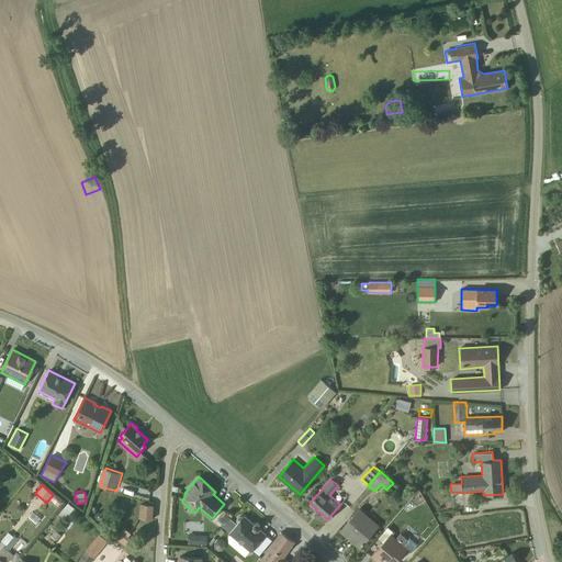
[(68,503),(58,514),(65,518),(74,508),(68,503)]
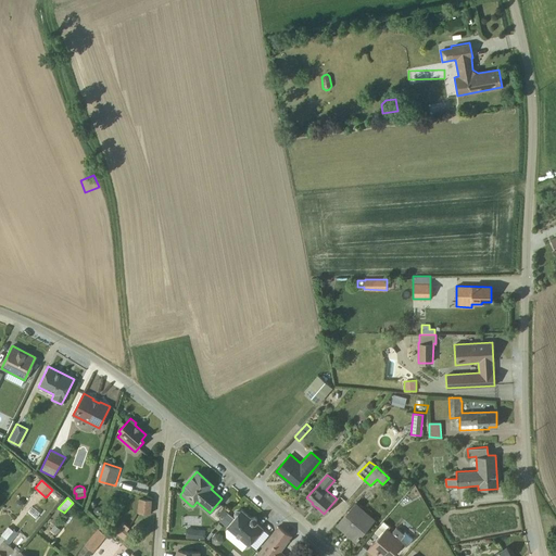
[(139,498),(137,513),(150,514),(152,500),(139,498)]
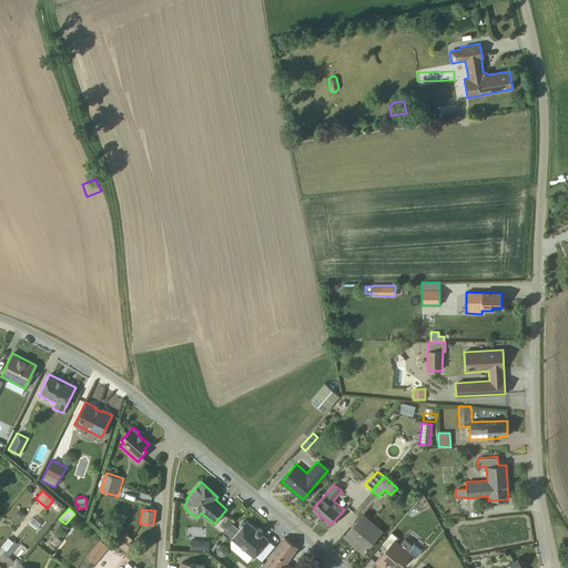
[(383,530),(364,514),(344,536),(363,553),(383,530)]
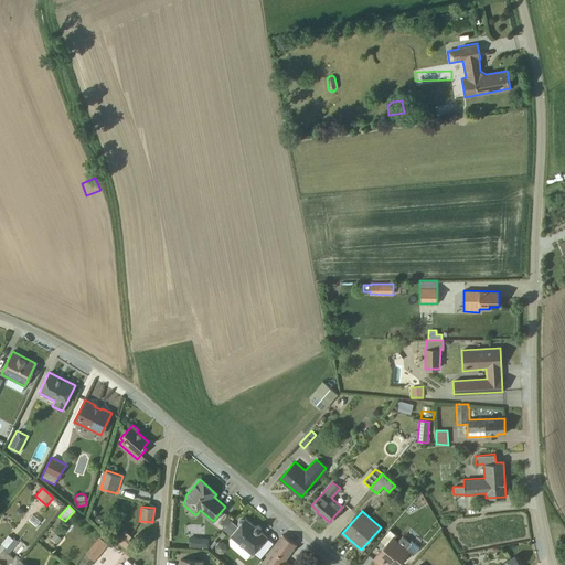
[(230,545),(246,560),(251,554),(252,554),(266,536),(260,532),(260,529),(259,526),(257,525),(255,526),(245,519),(231,535),(231,536),(230,539),(230,545)]
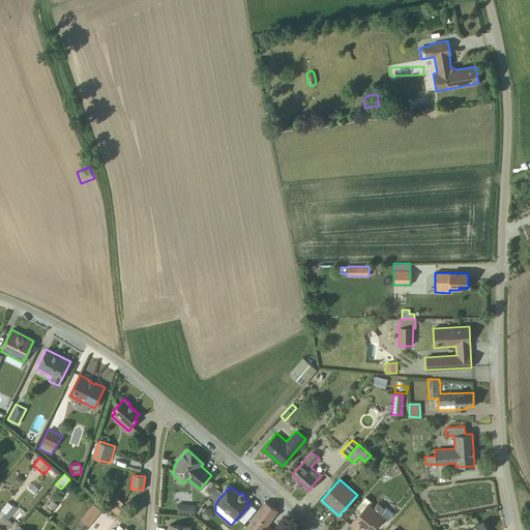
[(363,499),(346,519),(350,523),(367,503),(363,499)]
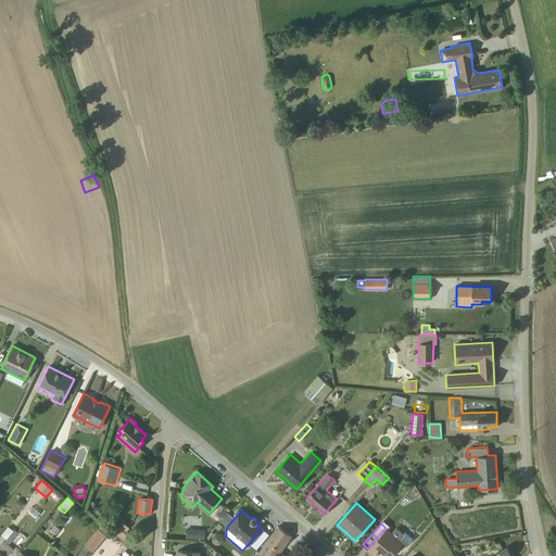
[(54,525),(50,530),(55,534),(60,529),(54,525)]
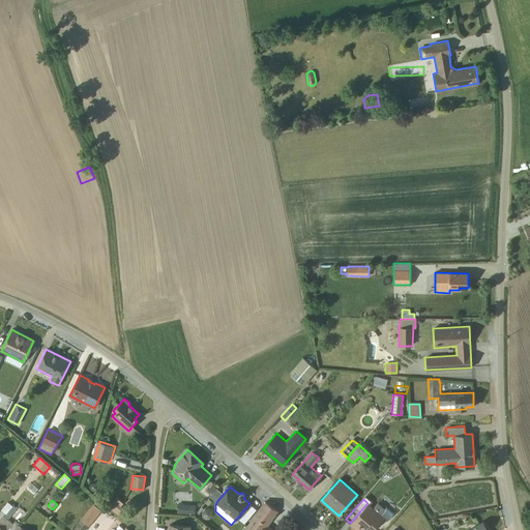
[(85,529),(105,506),(96,500),(76,525),(81,529),(85,529)]
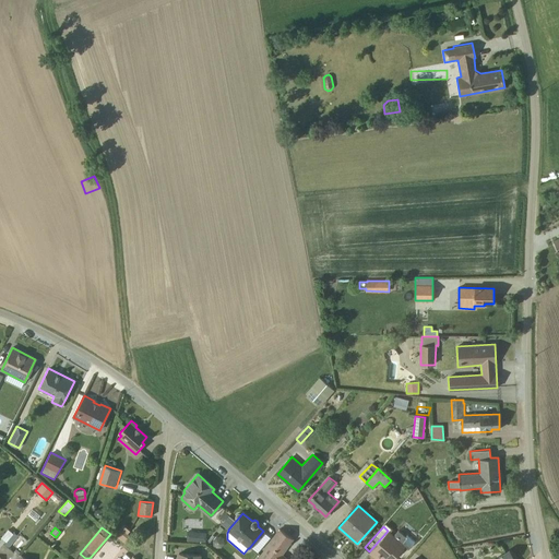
[(131,536),(121,527),(115,535),(125,544),(131,536)]
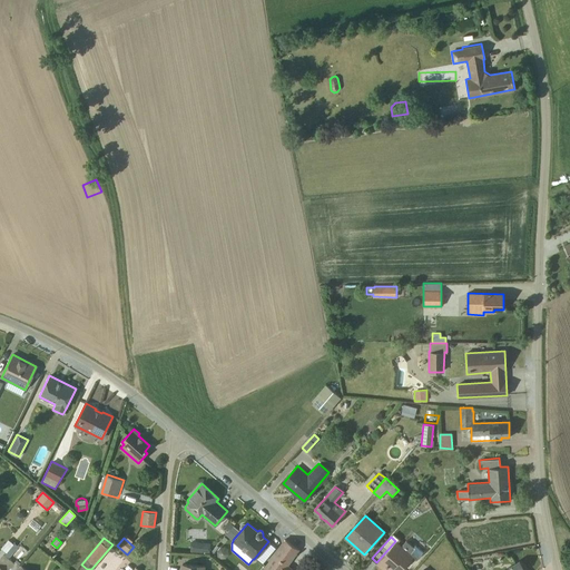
[(293,569),(288,564),(298,549),(285,539),(263,569),(293,569)]
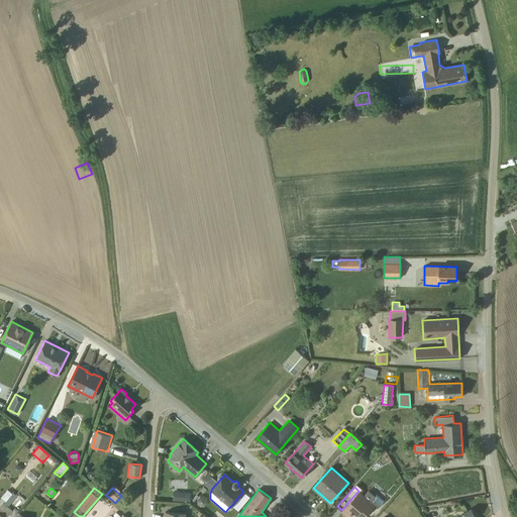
[(7,506),(15,496),(7,490),(1,497),(5,501),(4,503),(3,503),(0,506),(0,516),(12,516),(9,515),(13,511),(7,506)]
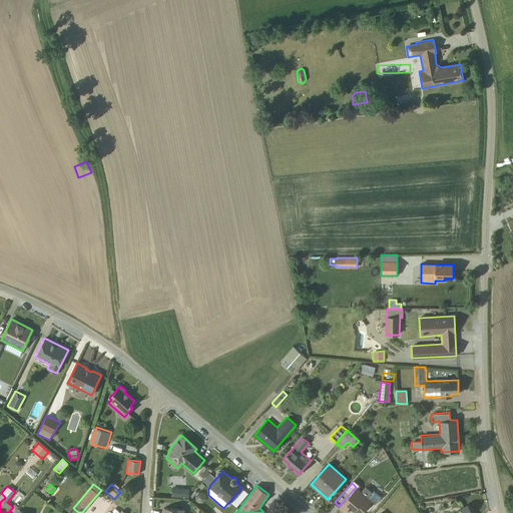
[(372,492),(366,486),(362,491),(357,487),(338,508),(344,512),(346,512),(348,511),(349,512),(361,512),(371,501),(375,504),(381,496),(374,490),(372,492)]
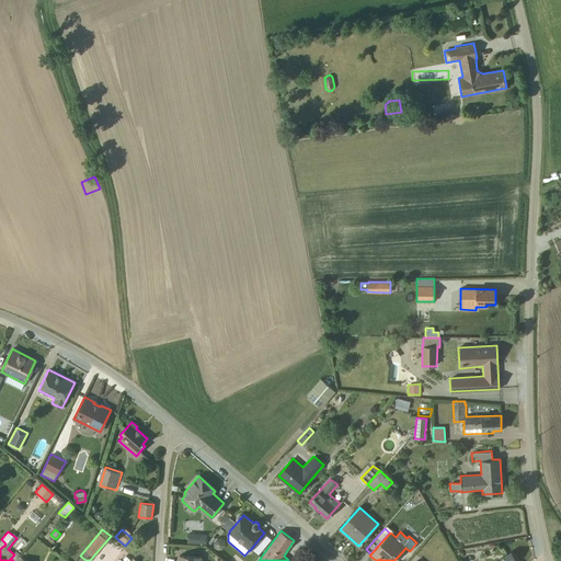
[(206,535),(187,534),(187,542),(206,542),(206,535)]
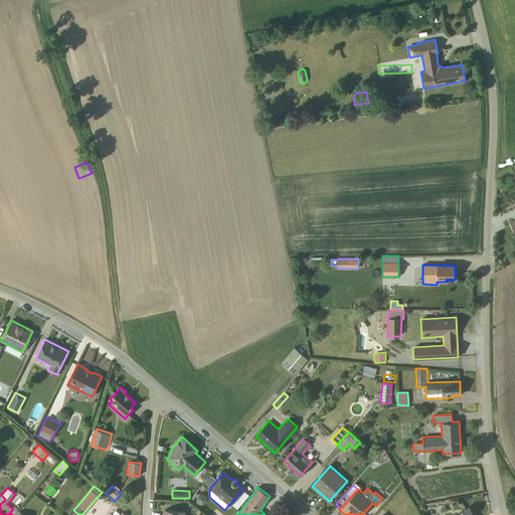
[(199,505),(203,504),(206,501),(206,497),(203,494),(198,494),(195,498),(196,502),(199,505)]
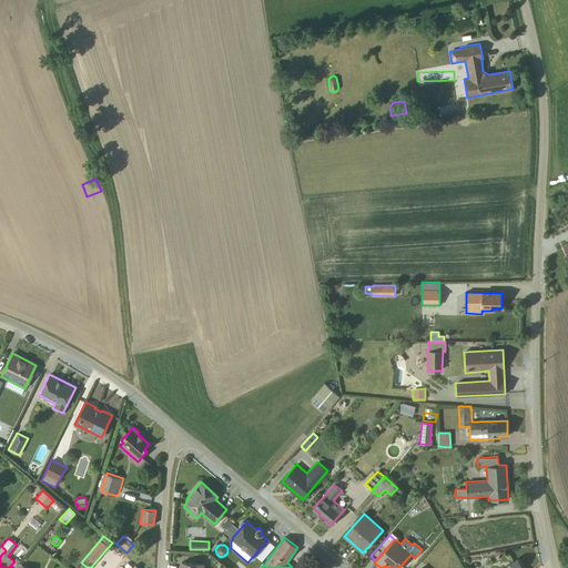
All buildings are outlined.
